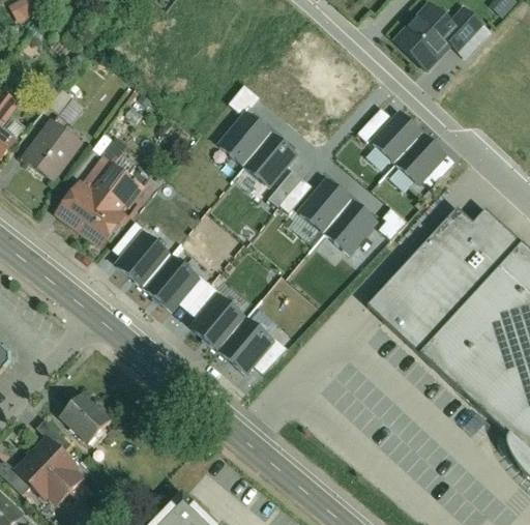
[(466,28),(434,0),(428,0),(394,38),(430,69),(466,28)]
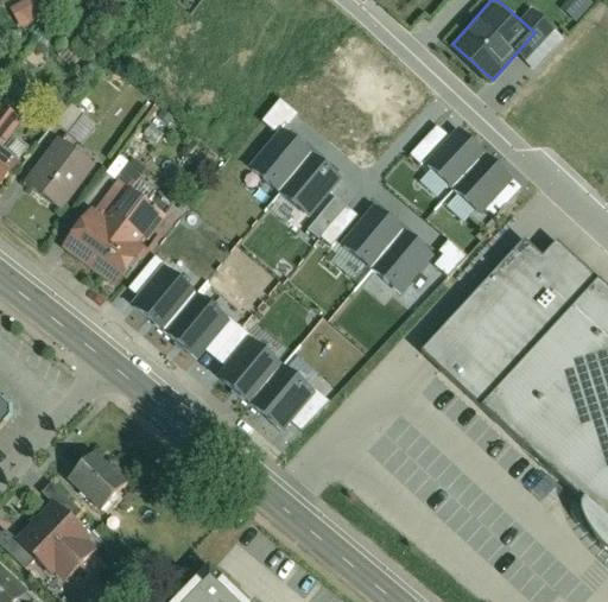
[(271,107),(285,120),(289,124),(298,112),(280,96),(271,107)]
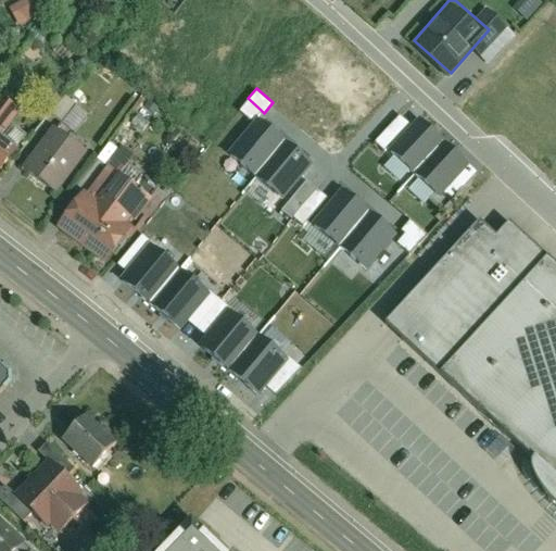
[(0,163),(14,146),(0,134),(0,128),(17,105),(0,91),(0,163)]
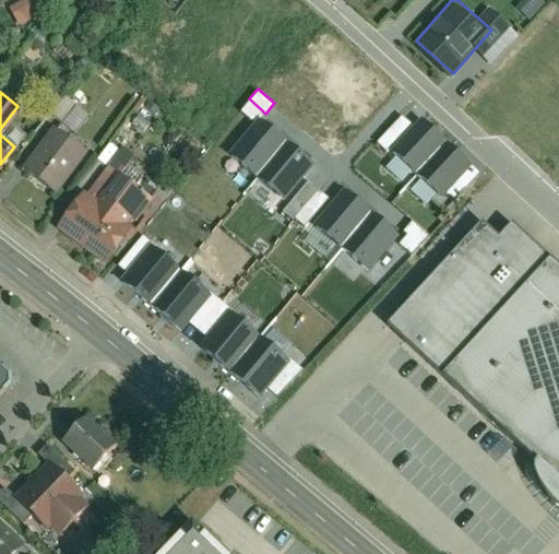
[(60,92),(47,109),(70,127),(83,109),(60,92)]
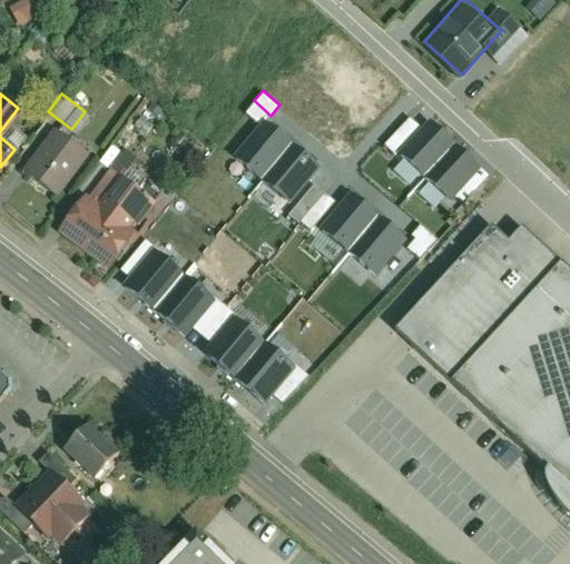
[(245,111),(259,122),(267,112),(254,100),(245,111)]
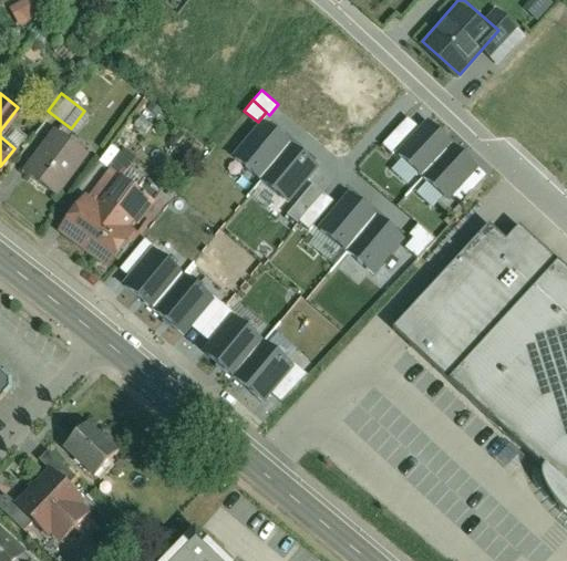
[(381,143),(390,152),(415,125),(406,117),(381,143)]
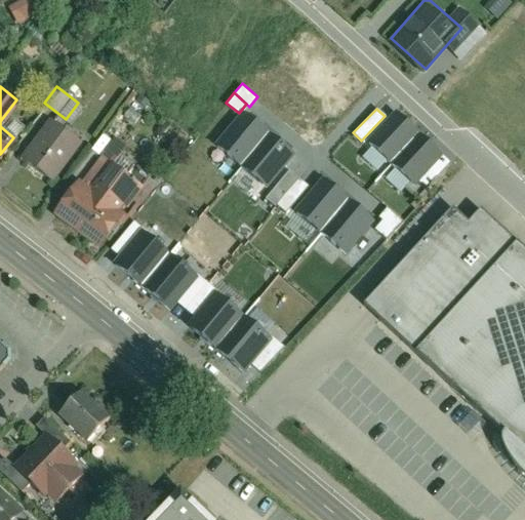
[(390,163),(417,133),(395,111),(367,142),(390,163)]
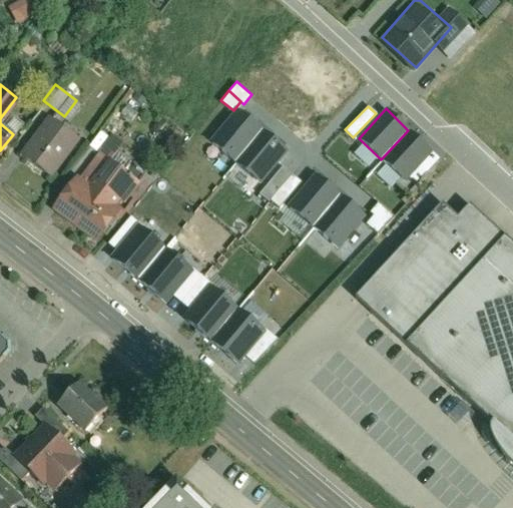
[(212,140),(236,160),(262,129),(238,109),(212,140)]
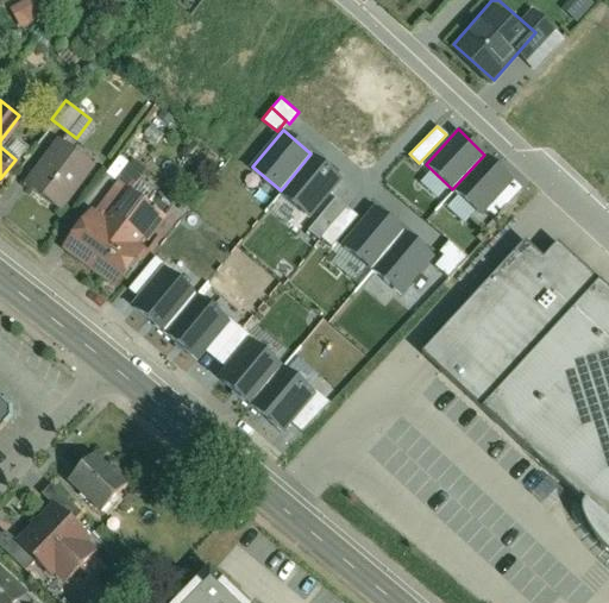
[(31,177),(62,201),(93,161),(62,137),(31,177)]
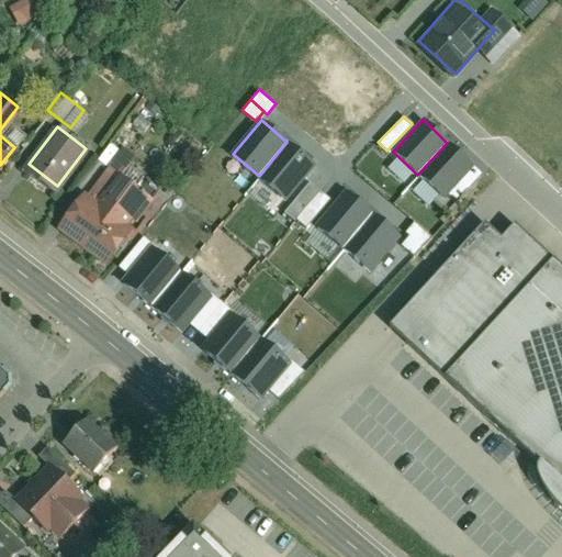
[(259,176),(284,198),(313,164),(287,142),(259,176)]
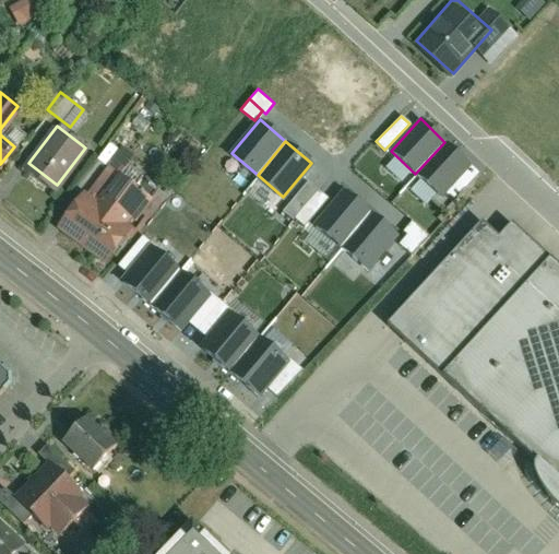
[(415,174),(440,197),(445,191),(470,167),(444,142),(415,174)]
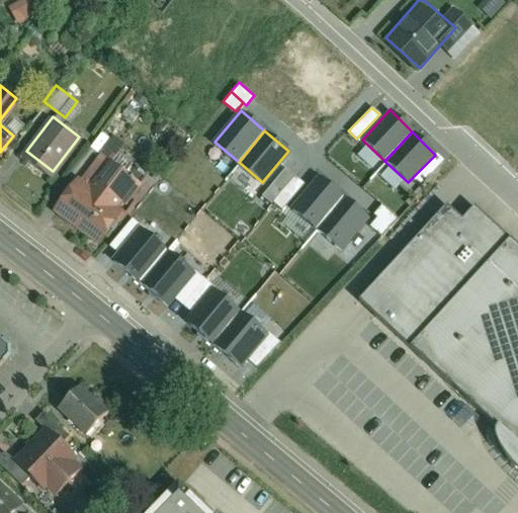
[(413,177),(419,182),(442,160),(436,153),(435,155),(413,177)]
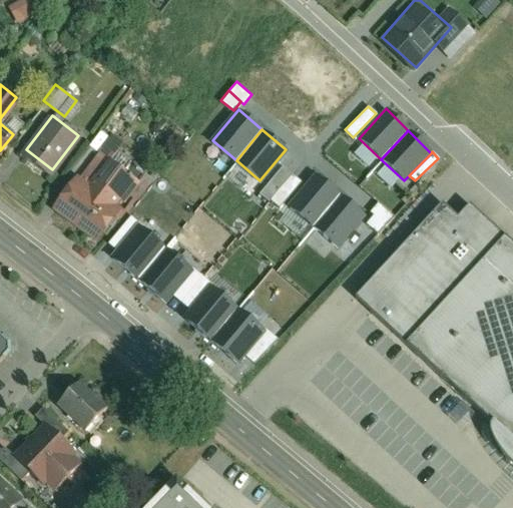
[(76,172),(53,204),(96,235),(119,203),(114,199),(133,173),(107,155),(88,181),(76,172)]
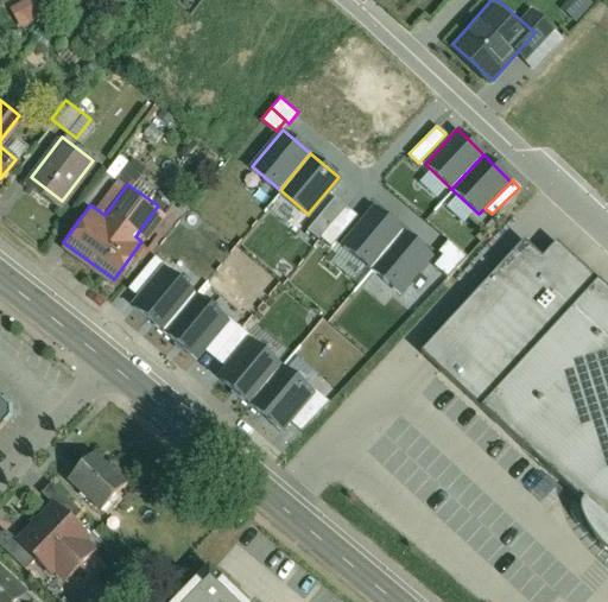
[(356,215),(334,196),(306,229),(330,246),(356,215)]
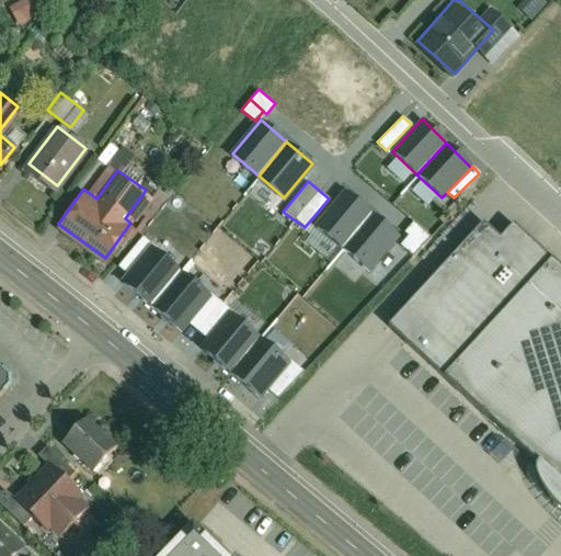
[(312,226),(341,249),(370,213),(342,190),(312,226)]
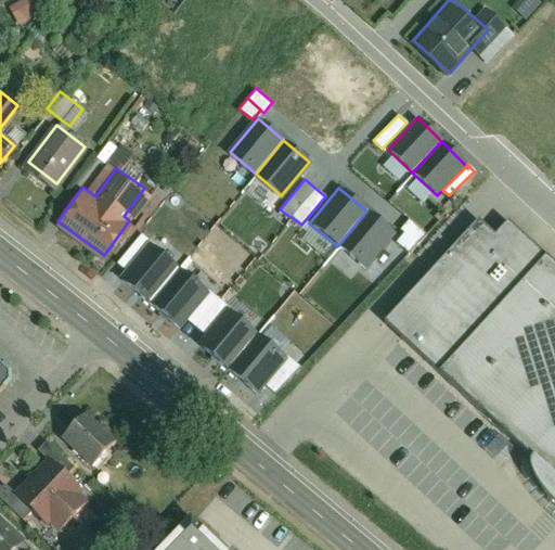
[(554,247),(505,201),(491,216),(477,203),(374,314),(518,448),(526,456),(531,474),(545,499),(554,508),(554,247)]
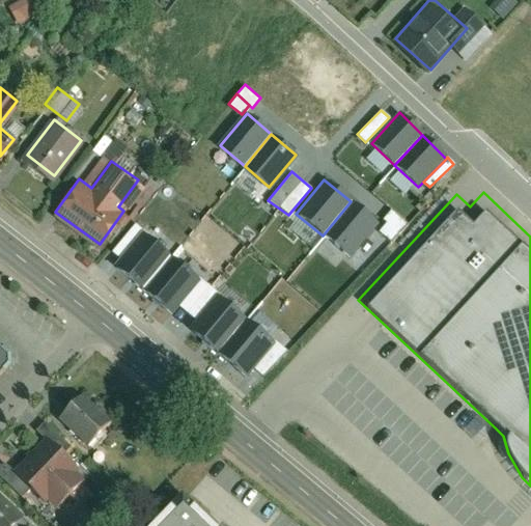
[(351,201),(323,236),(348,257),(376,223),(351,201)]
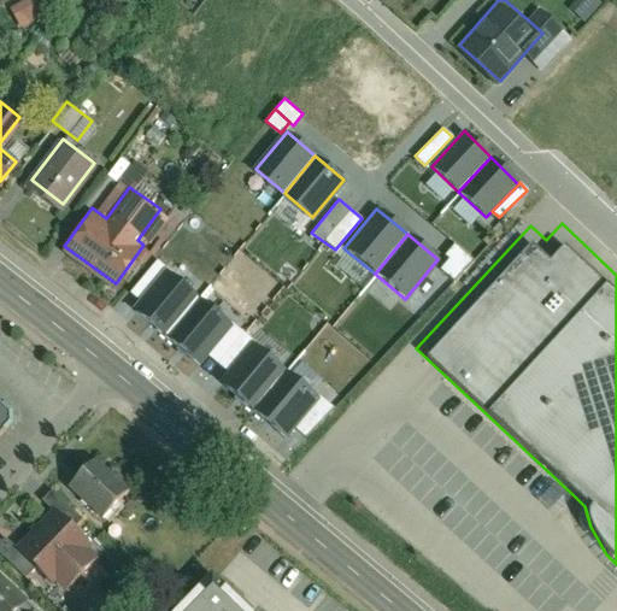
[(447,258),(439,268),(454,282),(474,260),(454,242),(445,253),(447,258)]
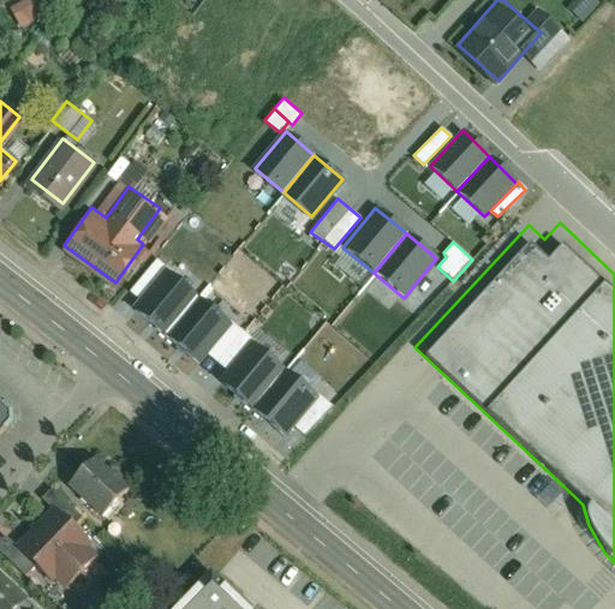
[(130,291),(141,299),(163,269),(165,264),(155,257),(130,291)]
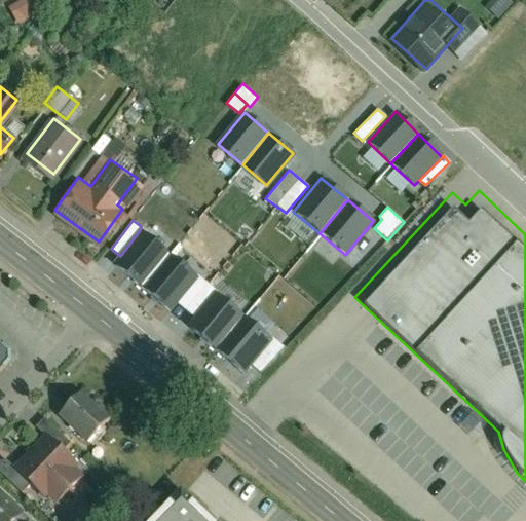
[(120,256),(113,264),(141,287),(168,254),(140,230),(120,256)]
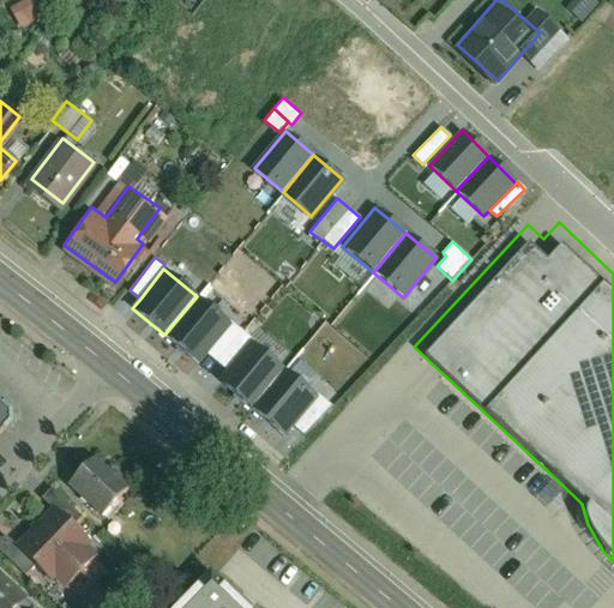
[(230,324),(197,296),(164,335),(198,362),(206,353),(230,324)]
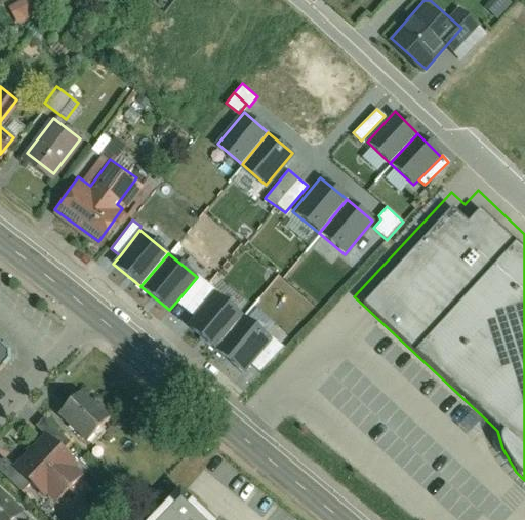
[(176,302),(193,315),(213,290),(215,288),(199,275),(197,277),(176,302)]
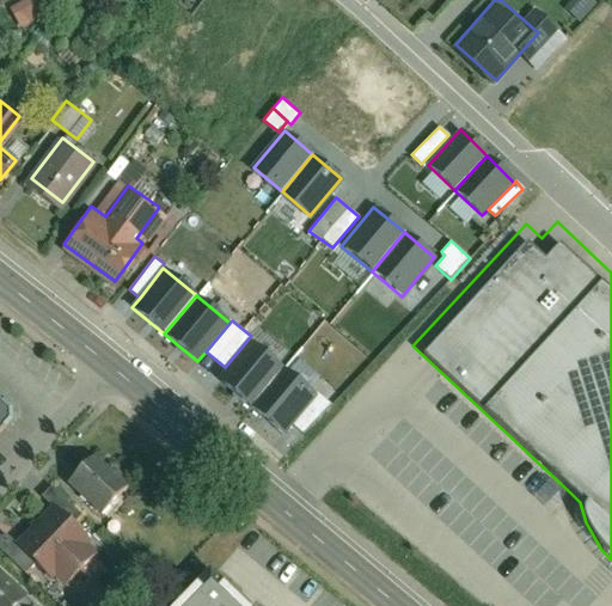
[(225,367),(216,378),(250,406),(282,367),(249,338),(225,367)]
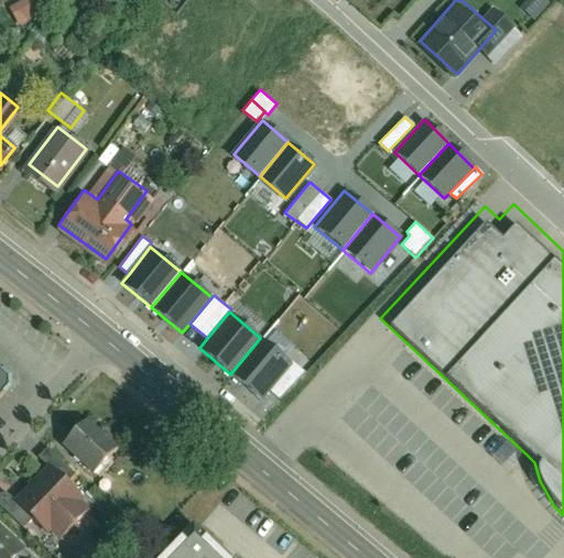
[(260,338),(230,374),(261,400),(269,390),(290,363),(260,338)]
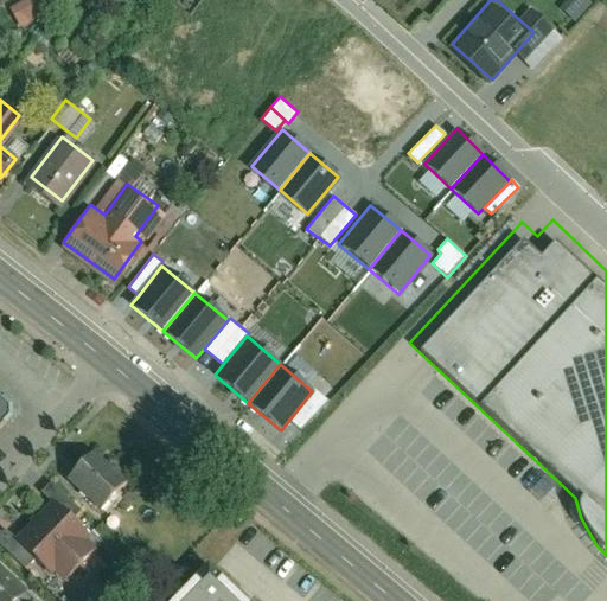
[(312,391),(289,420),(300,432),(328,398),(317,389),(312,391)]
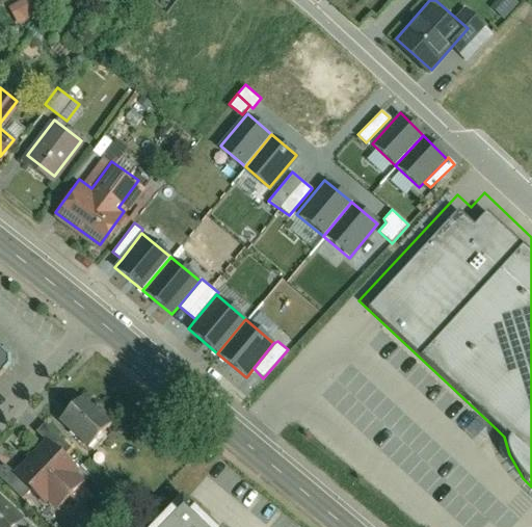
[(109,422),(82,398),(62,421),(89,445),(109,422)]
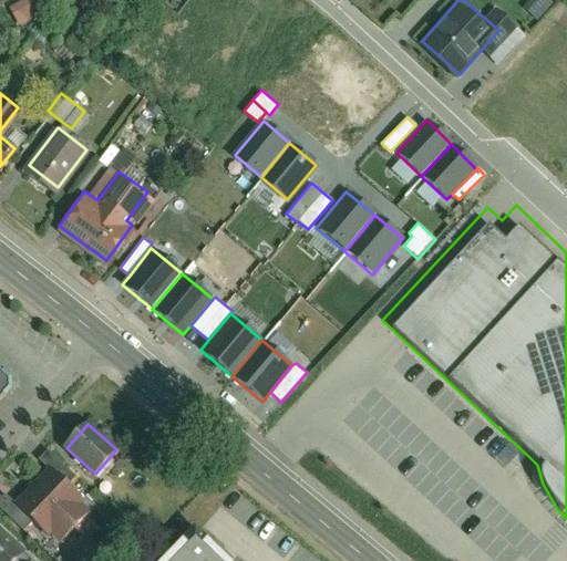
[(37,457),(45,465),(66,484),(76,473),(47,446),(37,457)]
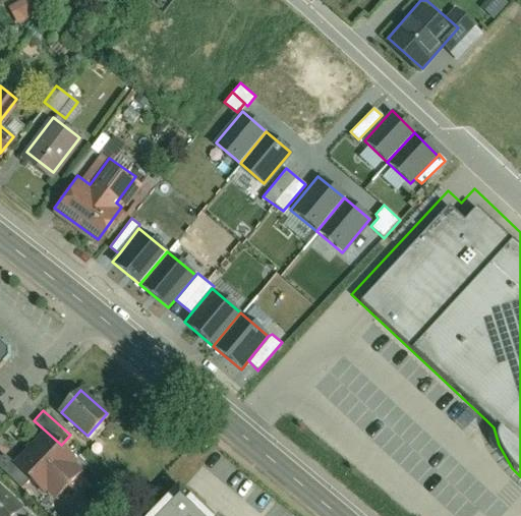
[(42,427),(12,460),(26,473),(47,491),(48,490),(53,495),(79,465),(73,460),(75,458),(61,445),(42,427)]
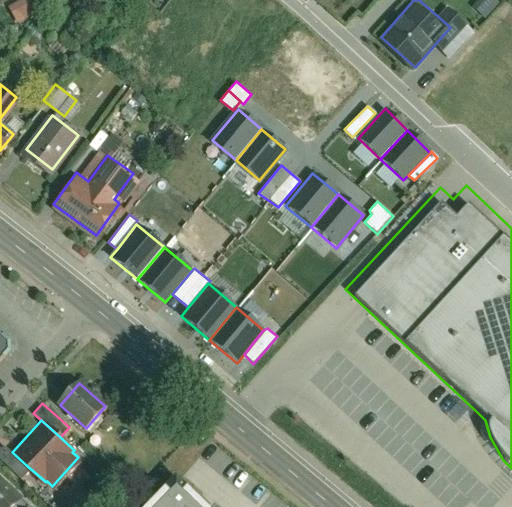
[(0,457),(18,474),(26,465),(12,452),(3,443),(0,446),(0,457)]
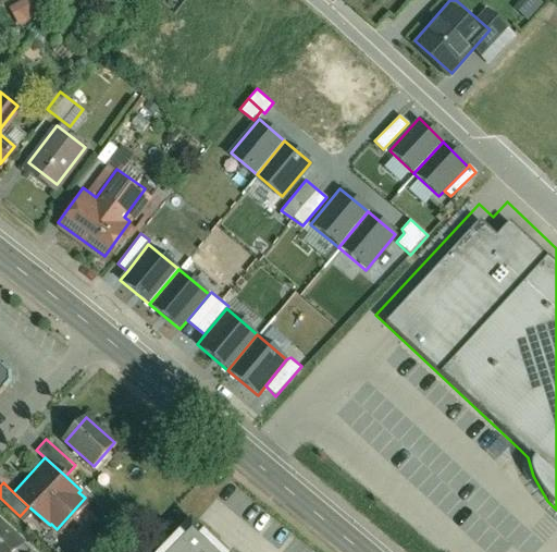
[(44,551),(0,512),(0,551),(44,551)]
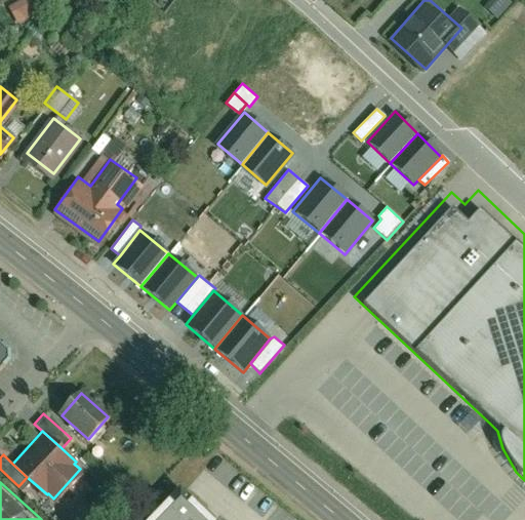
[(212,519),(178,486),(145,519),(212,519)]
